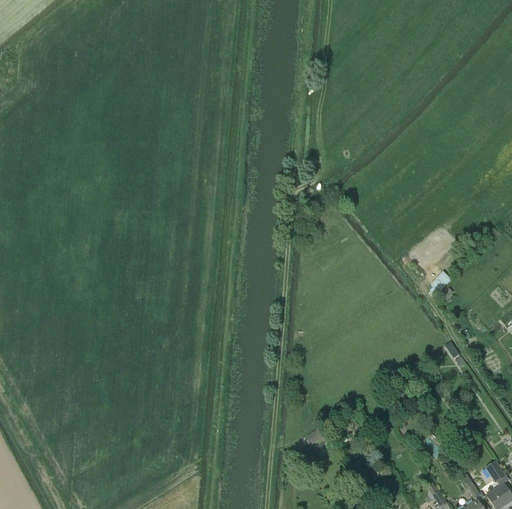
[(442,269),(430,283),(432,285),(429,289),(435,295),(438,291),(438,292),(451,278),(442,269)]
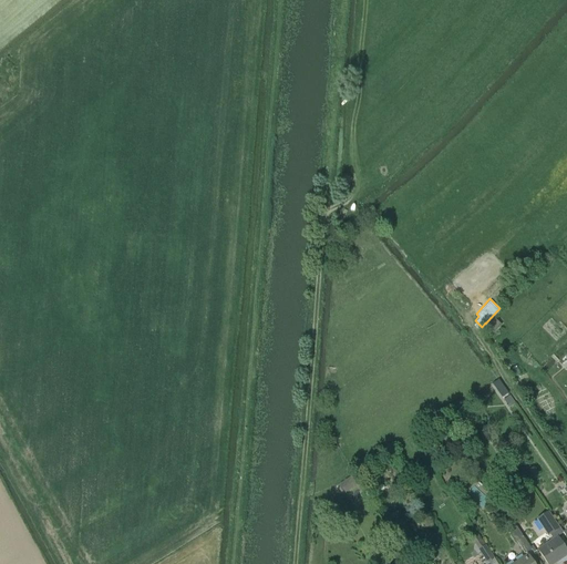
[(491,332),(501,322),(494,316),(484,326),(491,332)]
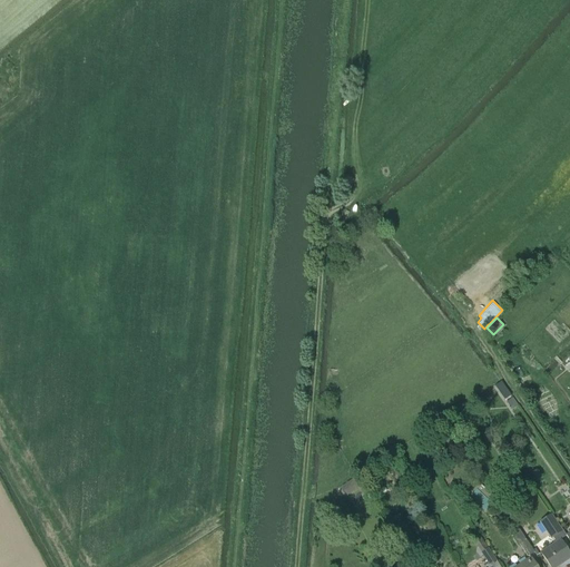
[(501,378),(494,383),(507,397),(512,391),(501,378)]
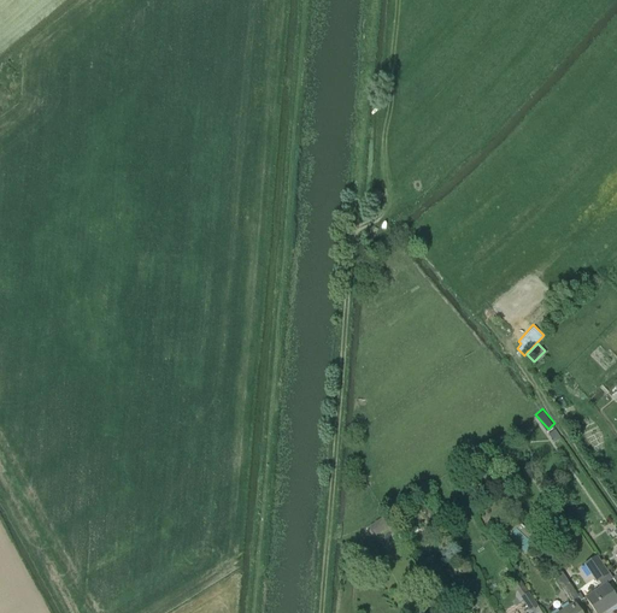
[(553,428),(548,431),(553,440),(559,436),(553,428)]
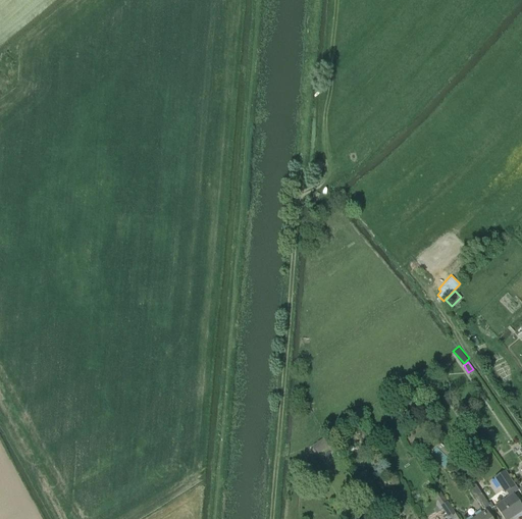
[(418,402),(410,391),(401,398),(409,409),(418,402)]
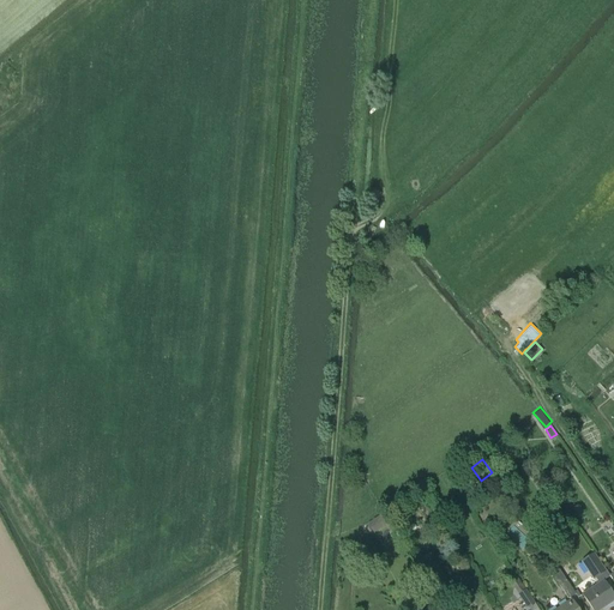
[(380,513),(372,519),(378,529),(386,523),(389,521),(381,511),(379,512),(380,513)]
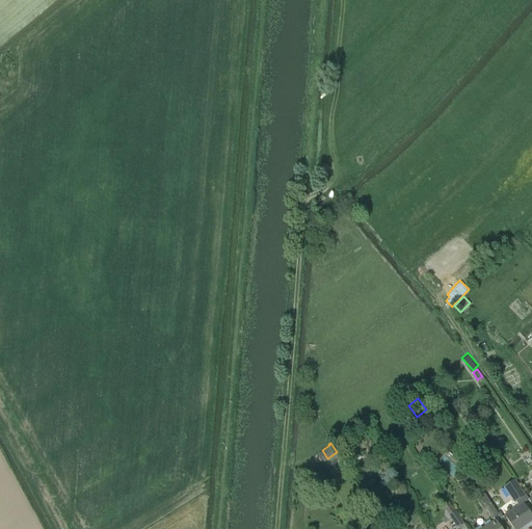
[(525,494),(514,477),(503,485),(513,501),(525,494)]
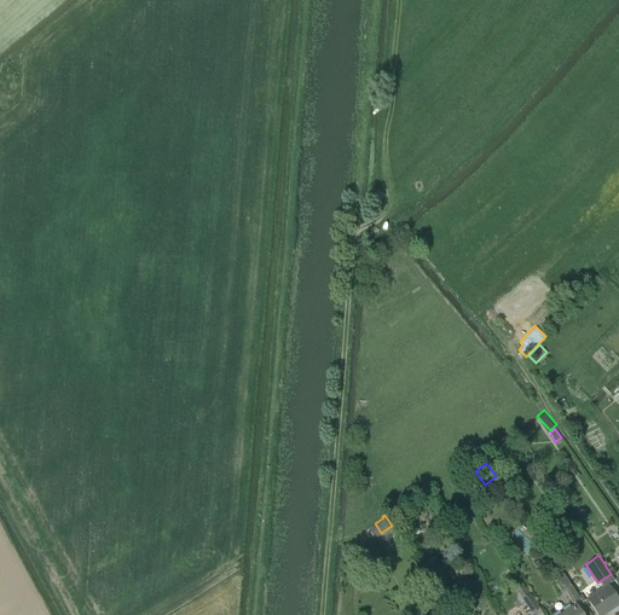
[(580,597),(573,585),(563,570),(556,575),(573,603),(580,597)]
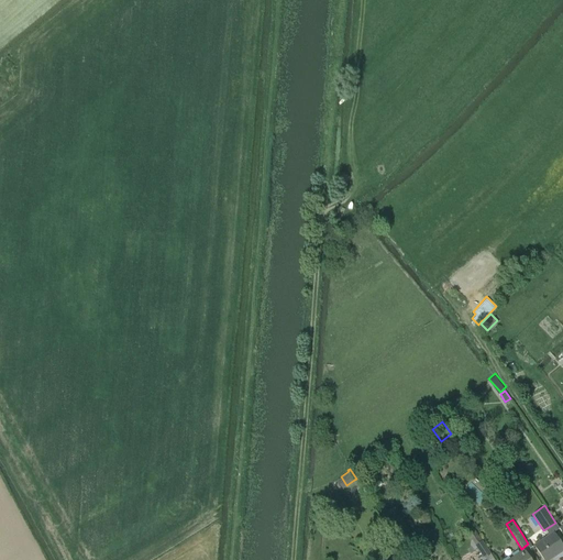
[(490,553),(482,539),(472,525),(465,530),(472,539),(473,538),(476,542),(475,544),(483,556),(483,555),(485,557),(490,553)]
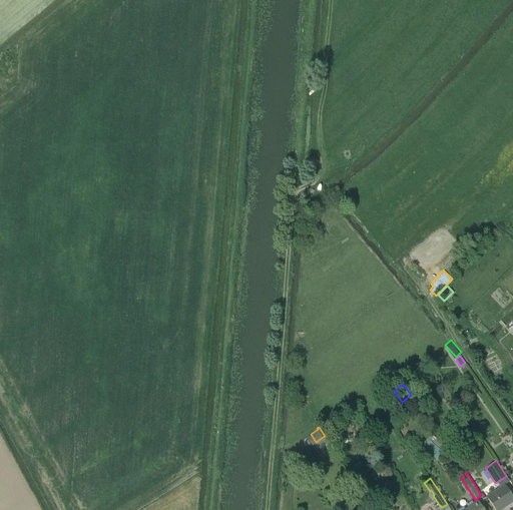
[(496,509),(498,509),(512,500),(512,496),(504,483),(487,495),(496,509)]
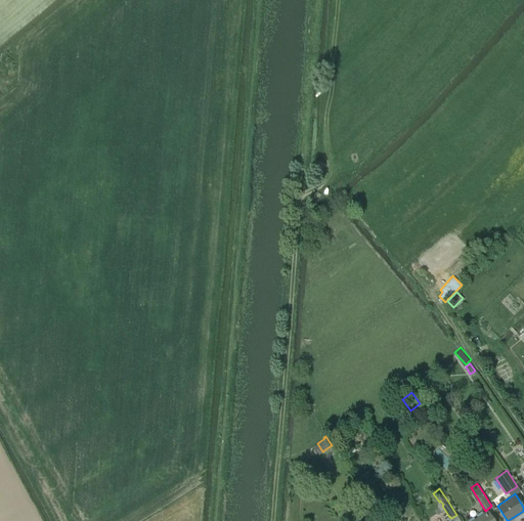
[(494,520),(488,510),(471,520),(494,520)]
